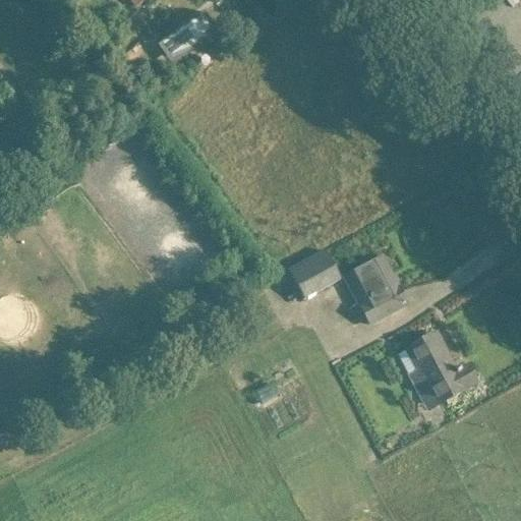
[(203,13),(158,46),(168,59),(193,45),(212,24),(203,13)]
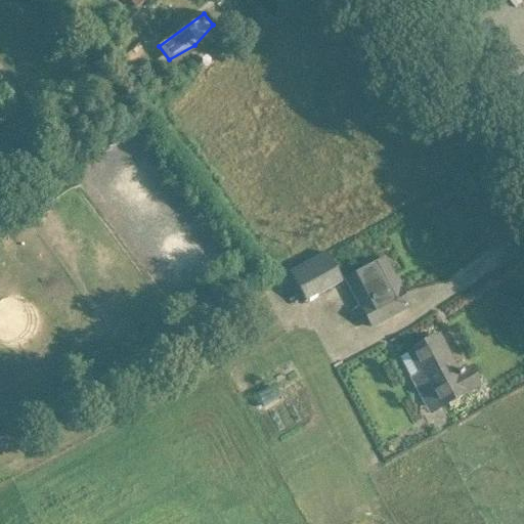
[(342,281),(324,252),(288,272),(305,303),(342,281)]
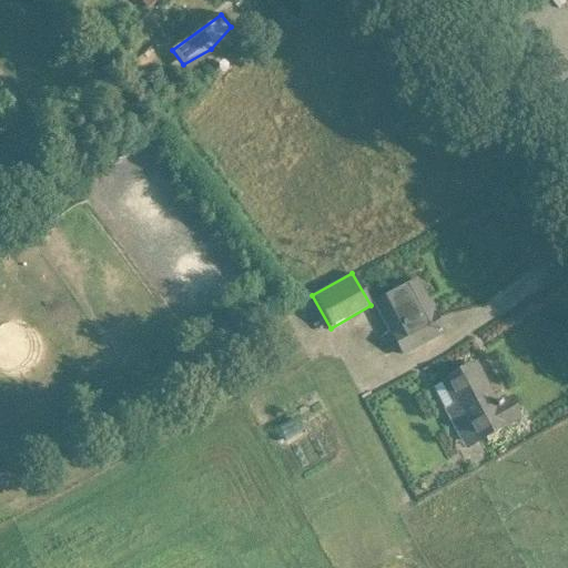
[(415,284),(376,305),(404,356),(443,335),(415,284)]
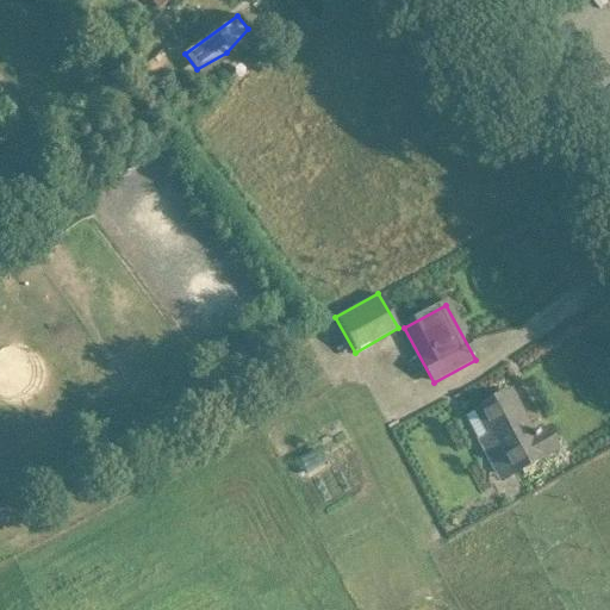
[(477,441),(499,484),(545,459),(543,459),(556,452),(546,431),(537,436),(536,435),(533,436),(510,394),(475,412),(487,435),(477,441)]
